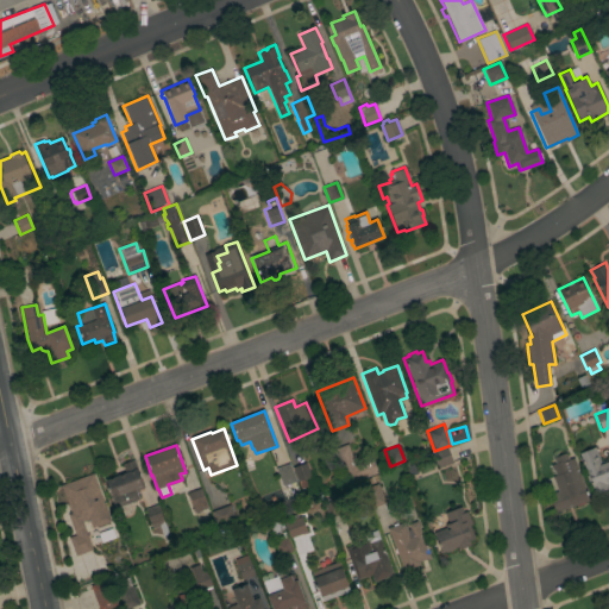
[(438,468),(433,452),(447,447),(452,463),(438,468)]
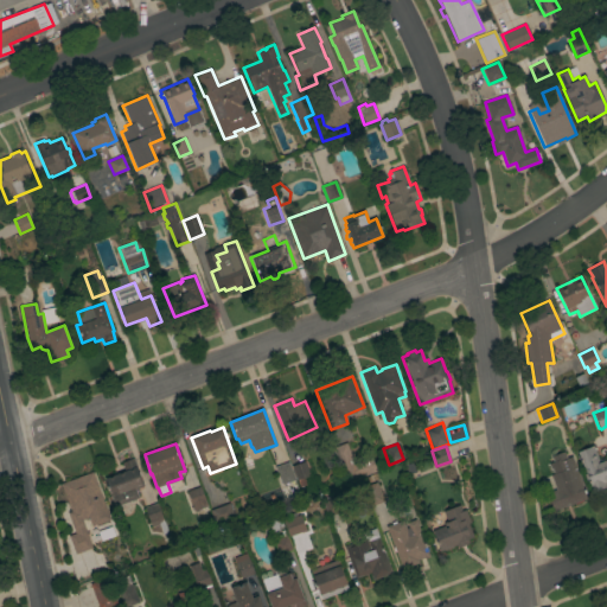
[(606,480),(604,483),(606,487),(592,492),(580,460),(579,460),(577,457),(579,457),(577,452),(593,446),(599,460),(606,455),(606,480)]
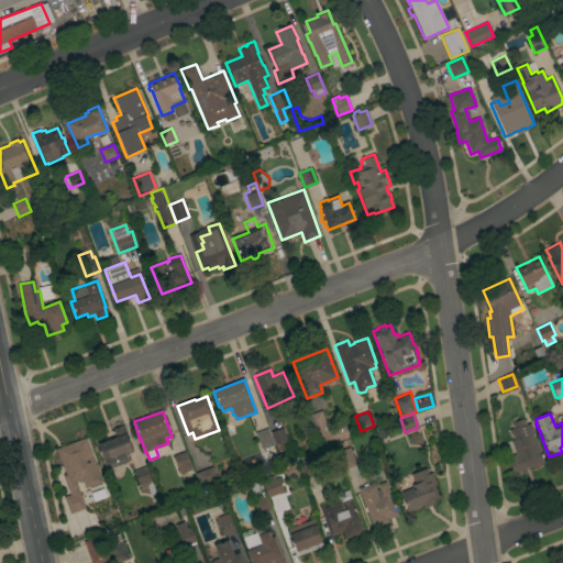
[(533,431),(540,448),(539,448),(544,462),(514,474),(507,456),(515,453),(512,448),(509,441),(514,440),(511,434),(510,434),(509,430),(514,428),(511,423),(523,418),(527,429),(528,428),(529,431),(531,430),(533,432),(533,431)]
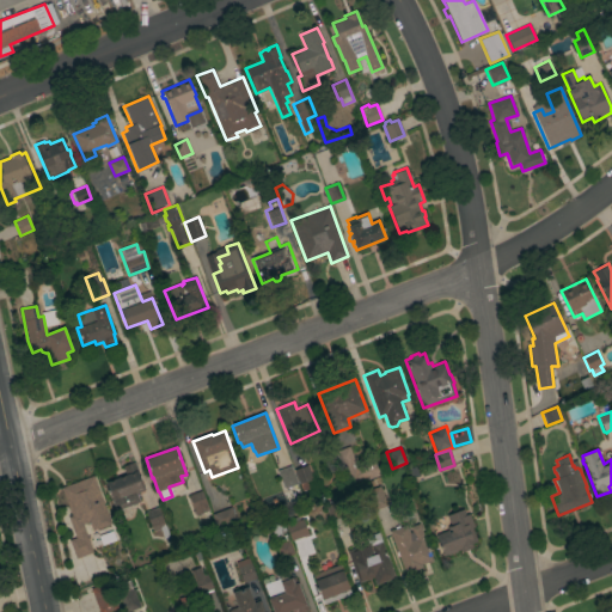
[(380,475),(347,488),(343,476),(344,475),(341,464),(354,459),(357,467),(374,461),(380,475)]
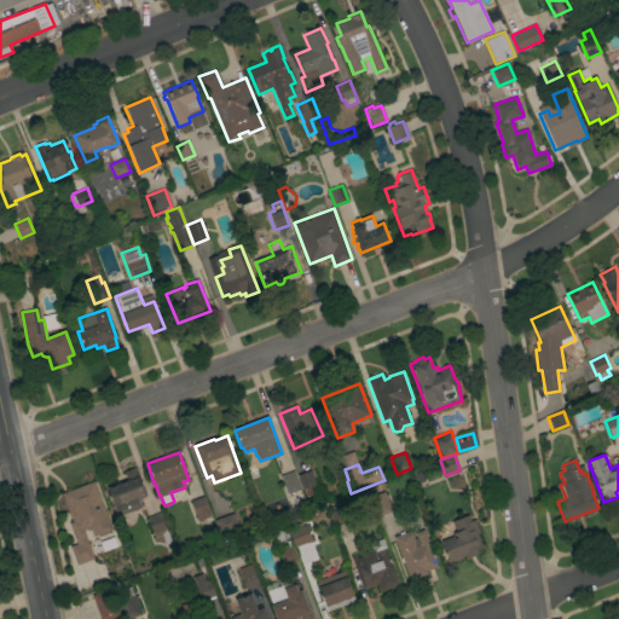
[(120,482),(120,481),(125,480),(126,481),(127,480),(123,472),(136,467),(146,496),(138,499),(142,508),(117,516),(113,505),(114,505),(106,487),(120,482)]
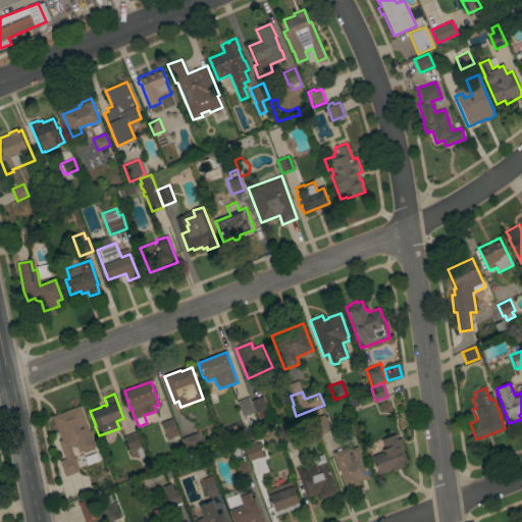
[(268,414),(257,418),(251,401),(262,397),(268,414)]
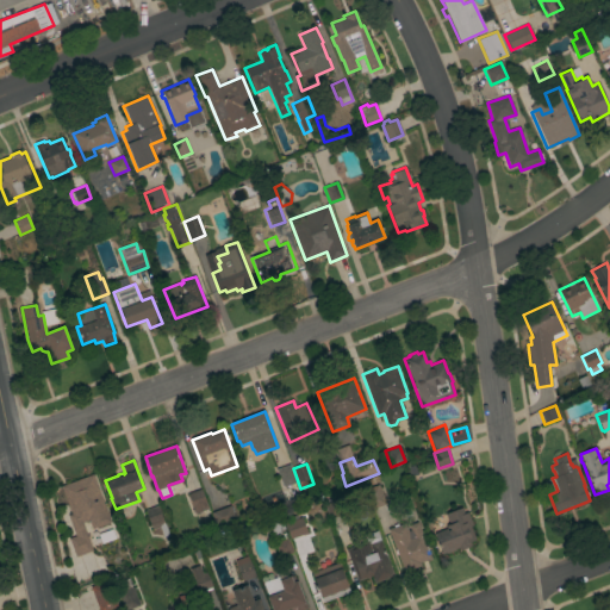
[(111,522),(92,529),(88,520),(82,522),(93,551),(76,556),(69,539),(75,536),(68,515),(72,514),(61,486),(93,474),(111,522)]
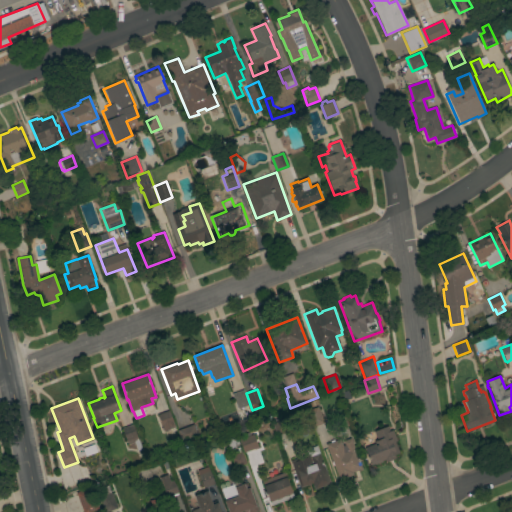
[(306,411),(318,407),(324,423),(312,427),(306,411)]
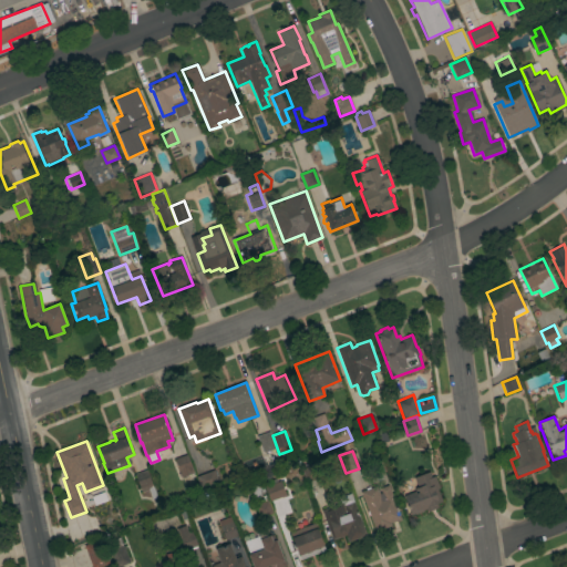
[(187,454),(194,473),(182,477),(181,475),(179,476),(178,473),(179,473),(179,472),(175,459),(187,454)]
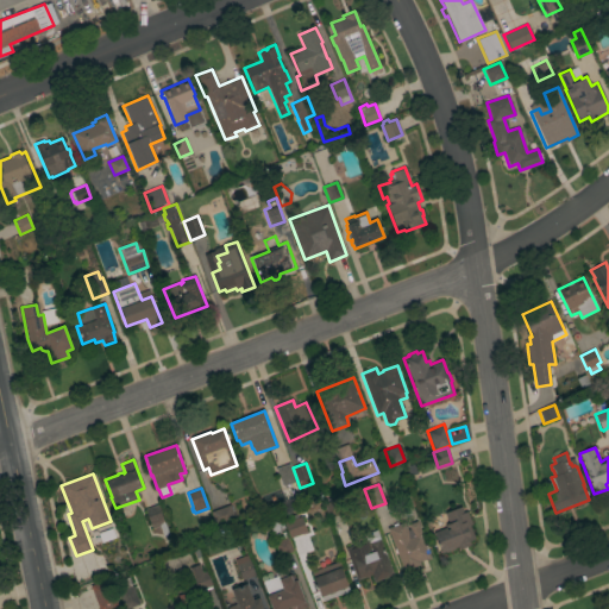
[(322,501),(330,498),(331,501),(337,498),(337,500),(344,496),(347,506),(341,508),(343,513),(328,518),(322,501)]
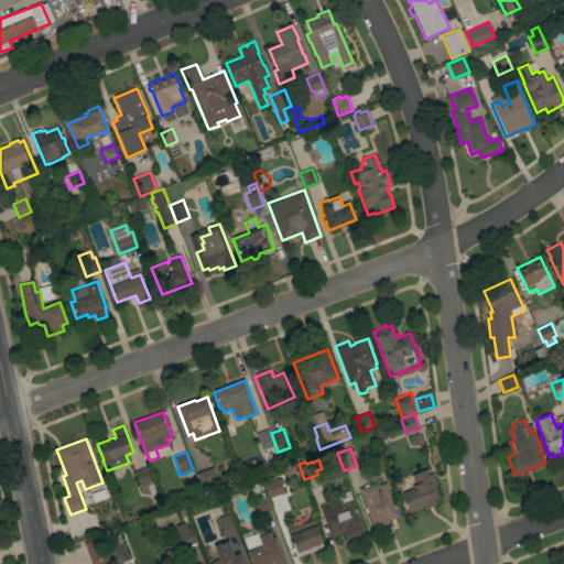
[(145,467),(156,495),(151,497),(148,487),(141,489),(133,472),(145,467)]
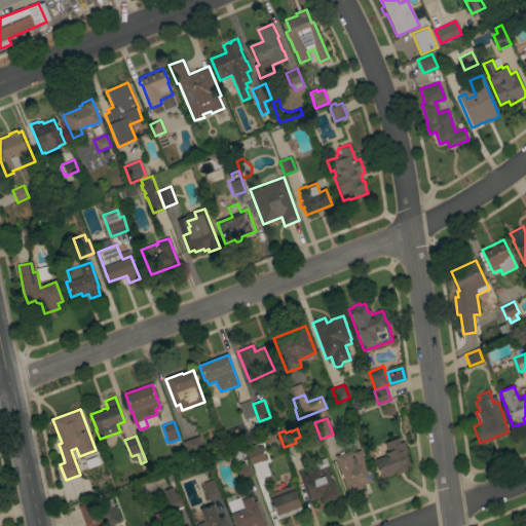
[(199,436),(203,447),(197,450),(198,451),(193,453),(193,451),(186,454),(182,442),(199,436)]
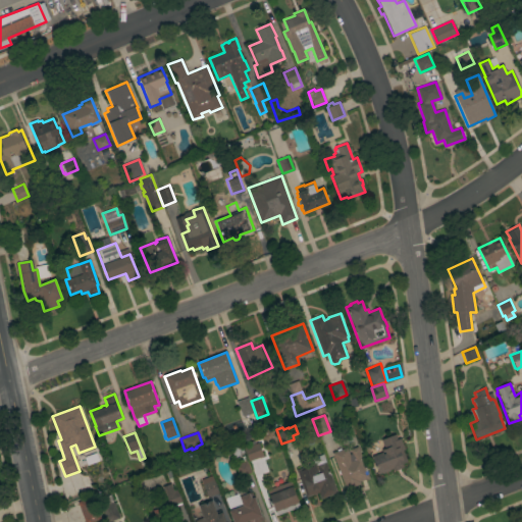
[(382,452),(381,450),(384,449),(381,439),(396,434),(397,439),(401,438),(405,450),(403,450),(407,463),(402,465),(403,467),(393,471),(393,468),(388,469),(389,470),(382,473),(382,472),(378,474),(371,456),(382,452)]
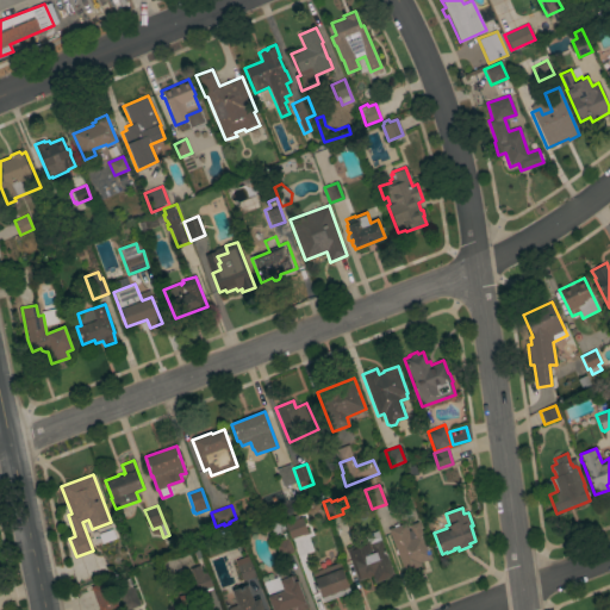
[(285,523),(302,517),(307,533),(291,539),(285,523)]
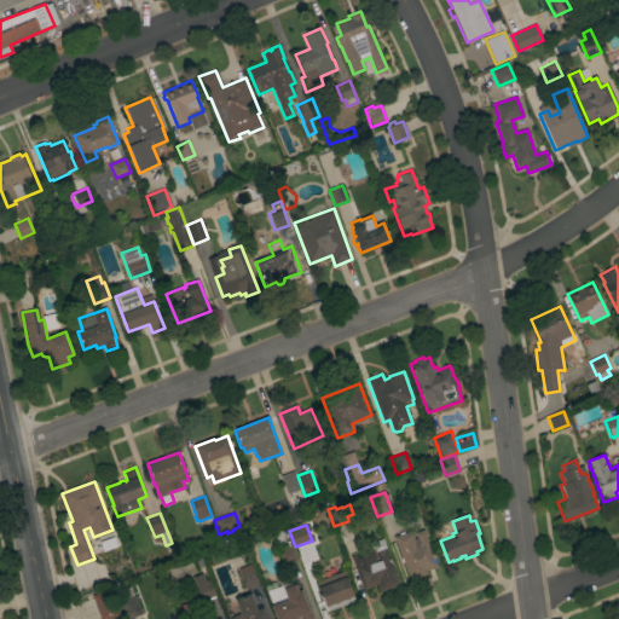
[(399,534),(399,533),(404,531),(404,533),(411,531),(414,538),(417,538),(415,533),(424,530),(439,570),(410,580),(394,537),(399,534)]
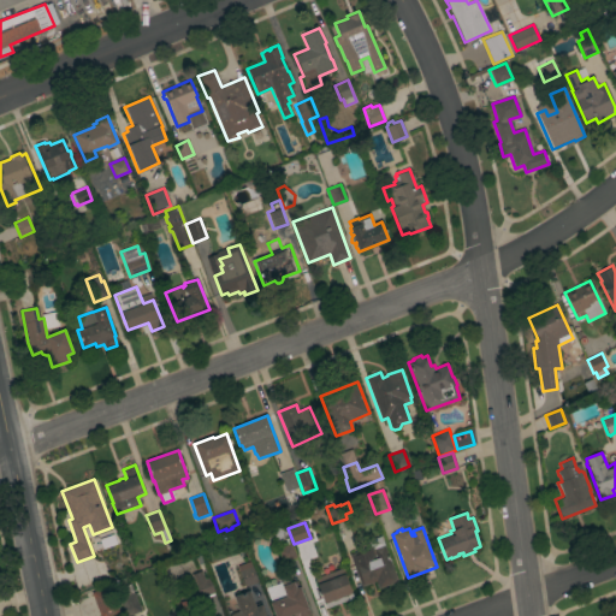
[(398,581),(378,588),(375,581),(361,586),(349,554),(369,546),(368,540),(380,535),(398,581)]
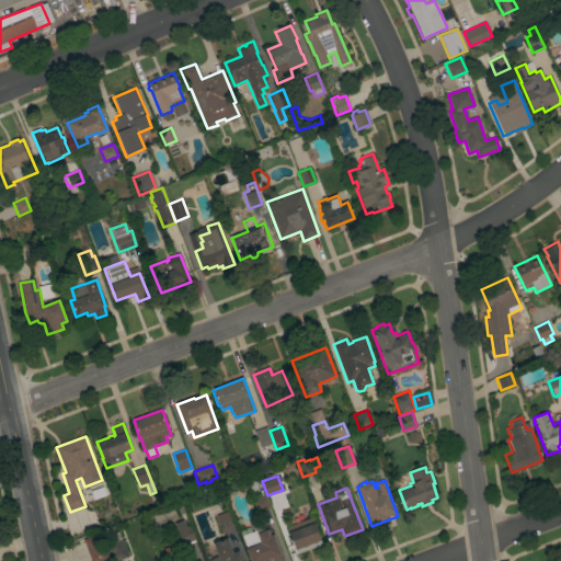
[(271,507),(258,513),(252,500),(262,496),(260,491),(264,489),(271,507)]
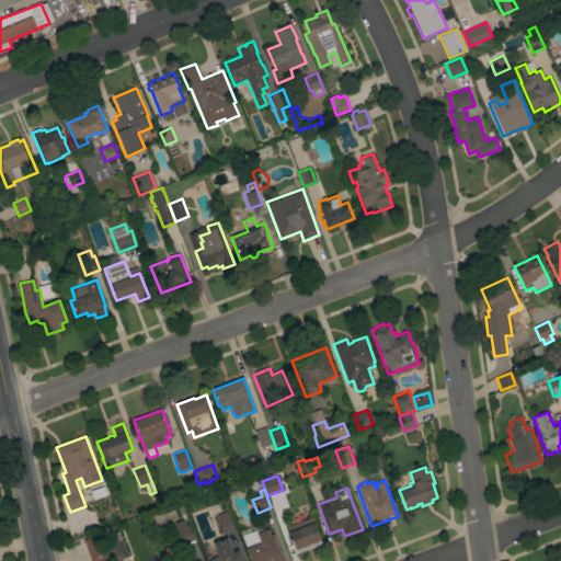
[(228,511),(235,529),(222,534),(217,521),(218,519),(216,515),(228,511)]
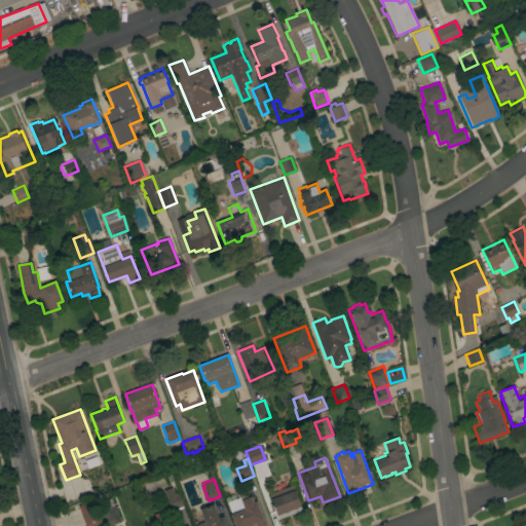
[(268,493),(292,485),(301,511),(278,519),(268,493)]
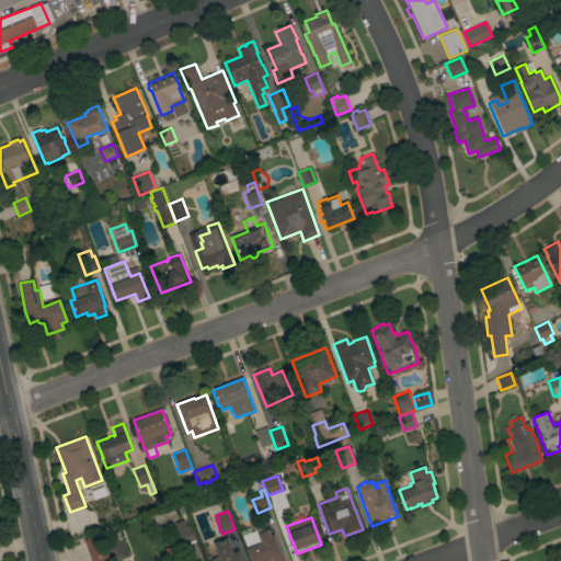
[(174,523),(183,519),(186,527),(191,526),(195,539),(183,544),(178,530),(174,523)]
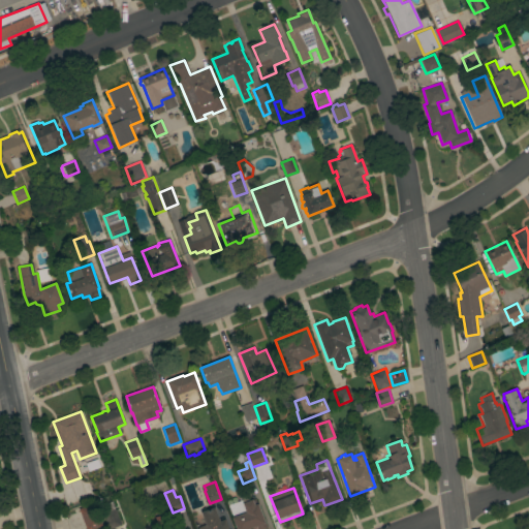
[(245,512),(242,503),(243,503),(240,495),(246,493),(249,500),(255,498),(263,521),(265,521),(267,527),(261,528),(256,528),(254,528),(251,528),(248,528),(236,528),(231,518),(245,512)]
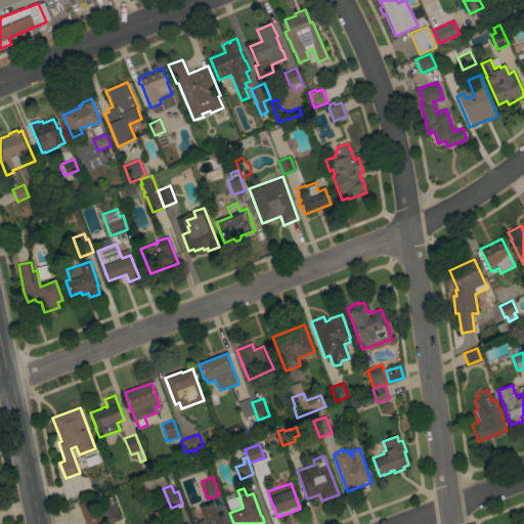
[(120,520),(118,520),(119,521),(112,523),(108,523),(106,523),(98,500),(111,495),(120,520)]
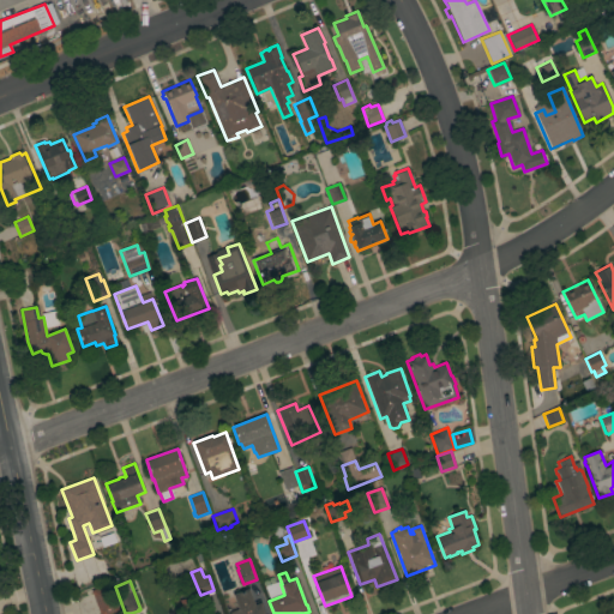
[(109,585),(119,611),(109,613),(100,613),(92,593),(109,585)]
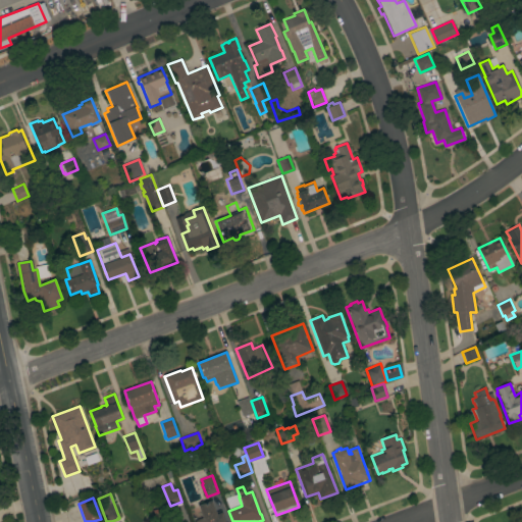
[(211,501),(215,512),(220,510),(224,521),(195,521),(195,520),(203,517),(198,506),(211,501)]
